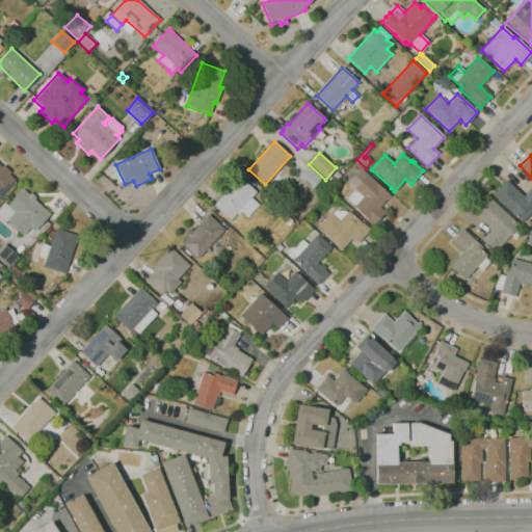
[(0,195),(0,166),(1,167),(3,165),(10,171),(8,174),(15,180),(0,195)]
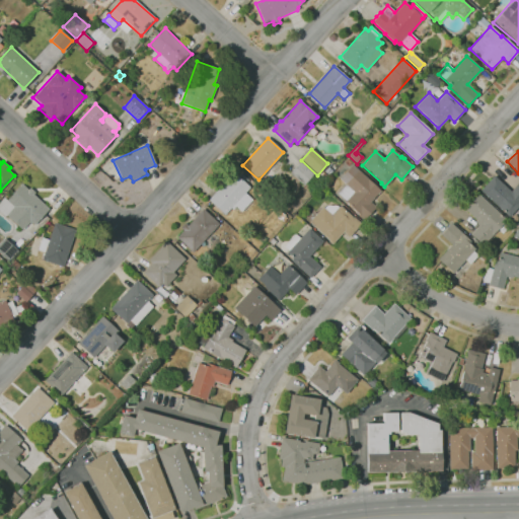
[(303,186),(290,173),(300,161),(314,173),(303,186)]
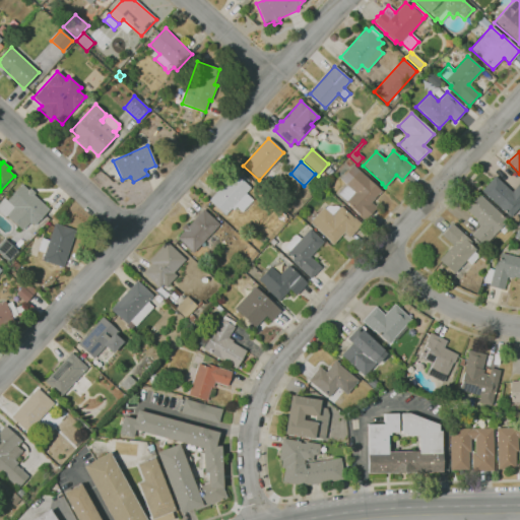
[(364,221),(344,203),(346,202),(338,194),(345,186),(339,180),(352,166),(381,191),(371,202),(375,206),(377,204),(378,205),(364,221)]
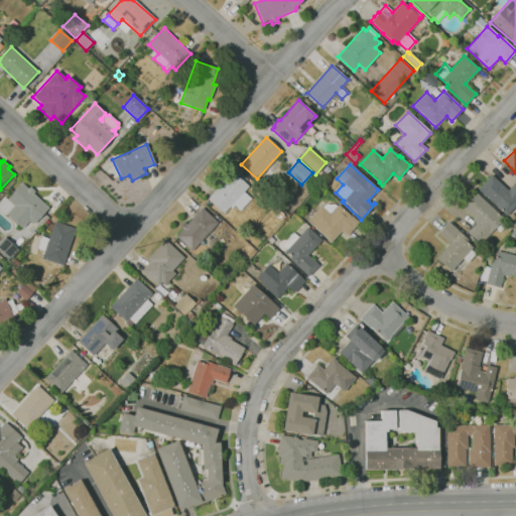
[(327,174),(323,170),(326,166),(331,170),(327,174)]
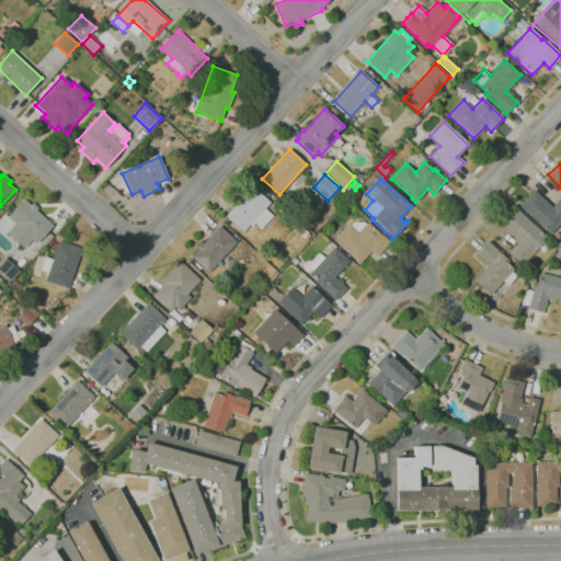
[(350,195),(344,191),(348,186),(354,191),(350,195)]
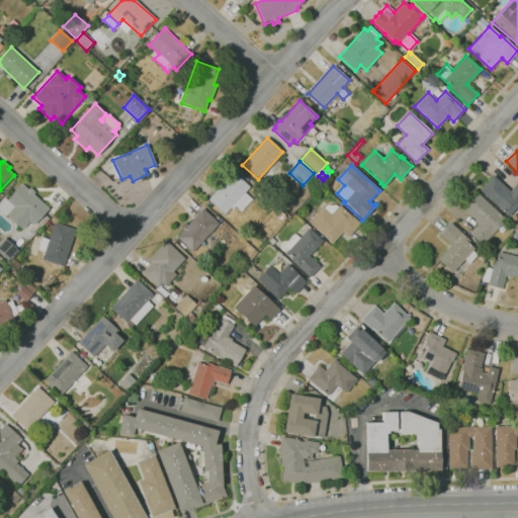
[(224,214),(207,199),(233,173),(249,187),(244,192),(252,199),(241,211),(235,205),(232,209),(230,208),(224,214)]
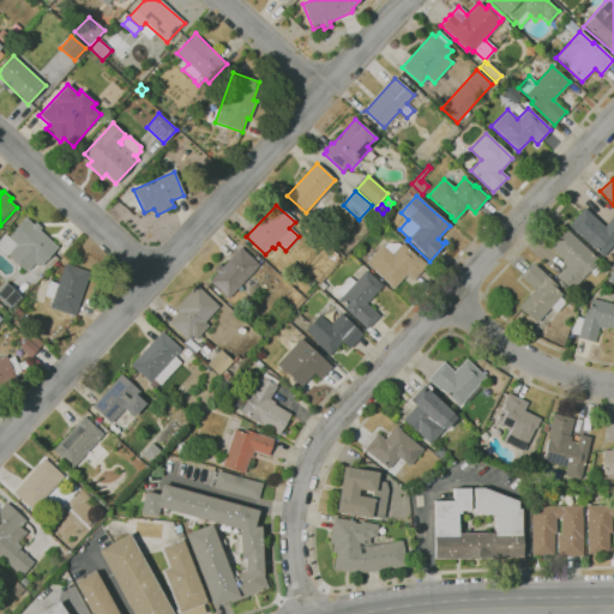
[(613,244),(601,258),(567,226),(584,208),(603,227),(613,215),(613,244)]
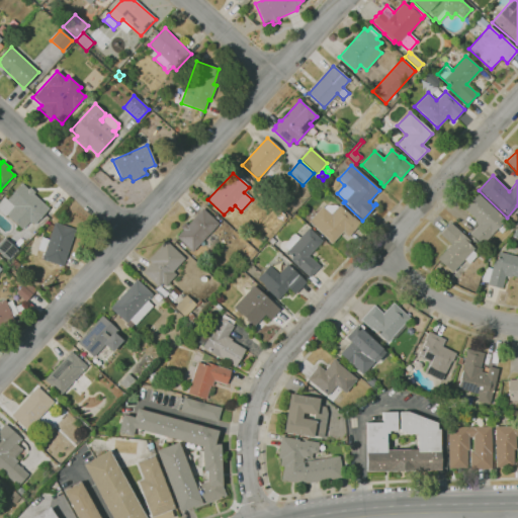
[(22,230),(6,214),(5,216),(0,210),(0,201),(4,197),(7,199),(21,183),(28,189),(29,187),(35,192),(33,194),(49,208),(33,225),(29,221),(22,230)]
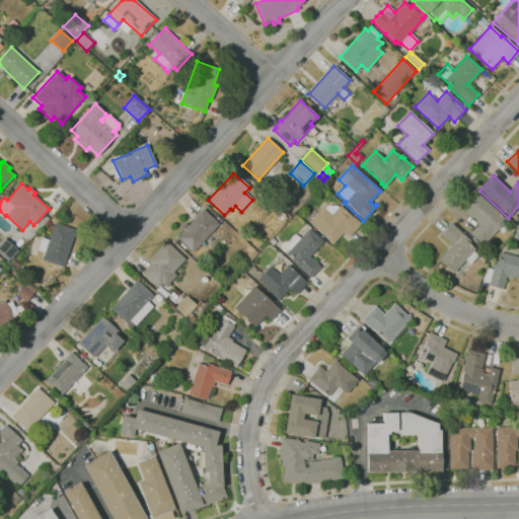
[(482,246),(470,234),(478,225),(474,221),(475,220),(463,209),(478,194),(506,221),(504,223),(509,227),(502,234),(498,230),(482,246)]
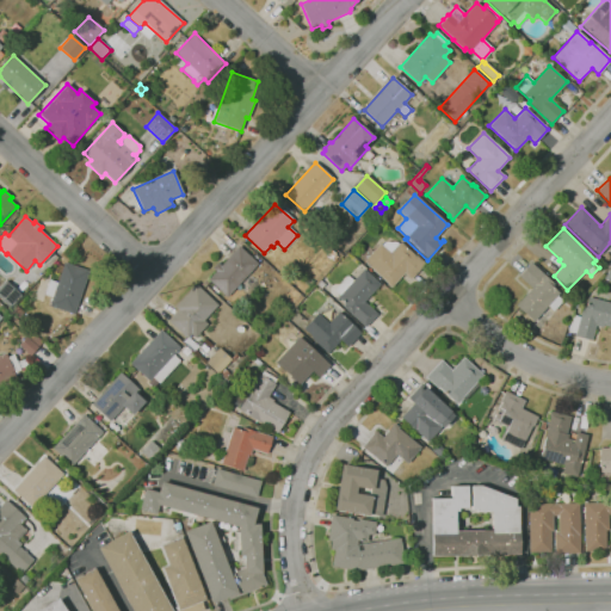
[(390,288),(386,284),(387,283),(364,261),(363,261),(380,244),(381,246),(384,242),(387,242),(389,242),(390,242),(393,242),(394,242),(396,242),(397,244),(399,245),(400,242),(415,257),(417,255),(425,264),(411,279),(403,273),(390,288)]
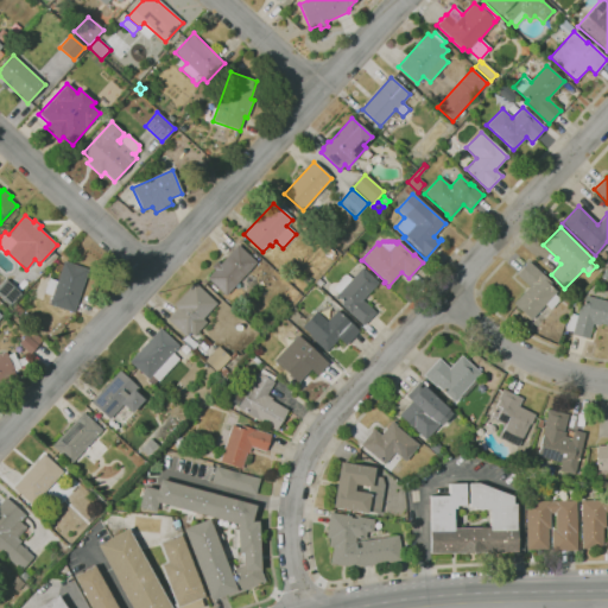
[(227,296),(207,278),(215,270),(211,267),(216,261),(220,265),(238,245),(257,263),(227,296)]
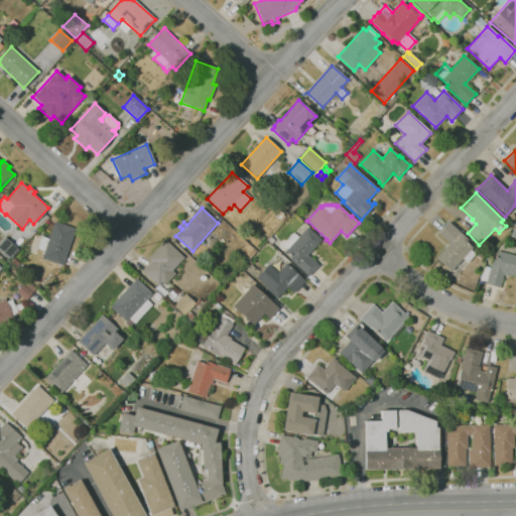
[(282,221),(280,219),(279,220),(274,216),(279,211),(284,215),(283,215),(285,217),(282,221)]
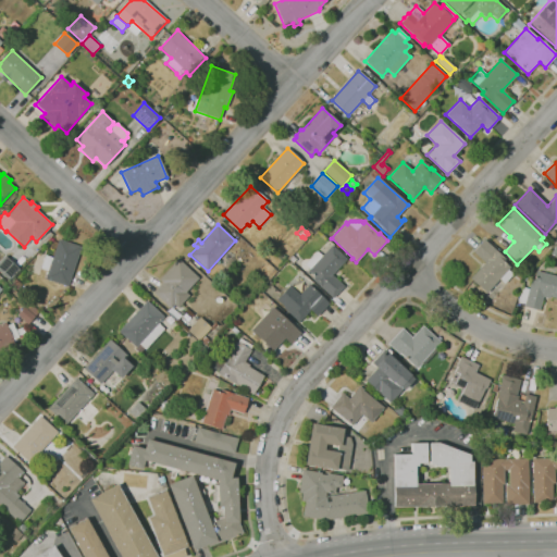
[(67,286),(45,279),(48,271),(40,269),(45,256),(52,258),(58,239),(81,247),(67,286)]
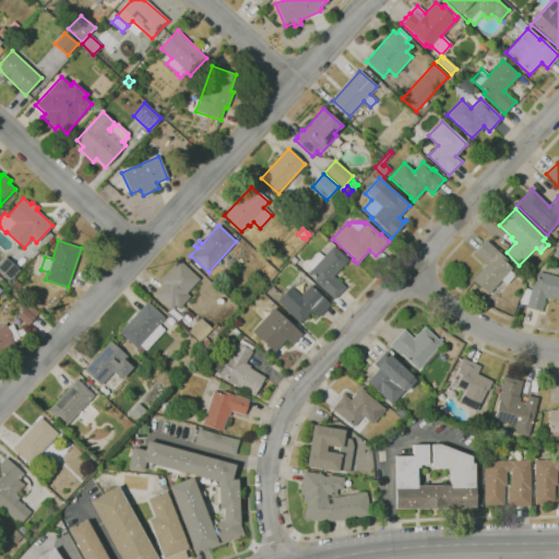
[(488,294),(472,280),(487,263),(475,252),(486,240),(498,250),(497,251),(507,260),(504,262),(511,269),(509,271),(514,275),(506,285),(500,281),(488,294)]
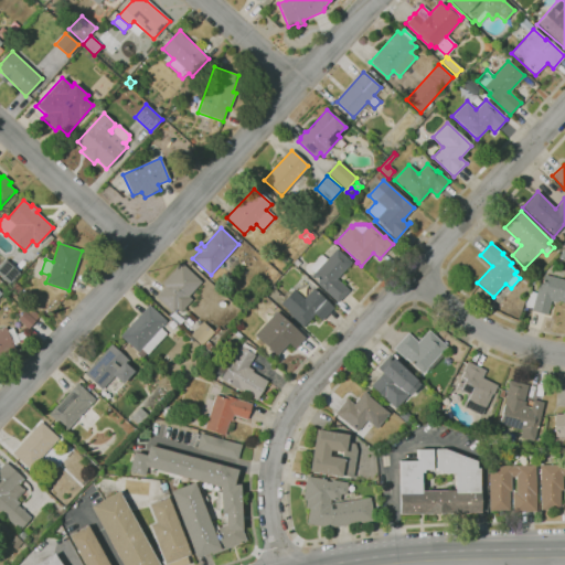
[(338,302),(326,291),(324,291),(317,284),(318,281),(318,280),(317,283),(315,280),(316,279),(311,275),(313,273),(309,268),(321,254),(327,259),(337,248),(351,263),(337,279),(338,280),(338,279),(349,290),(338,302)]
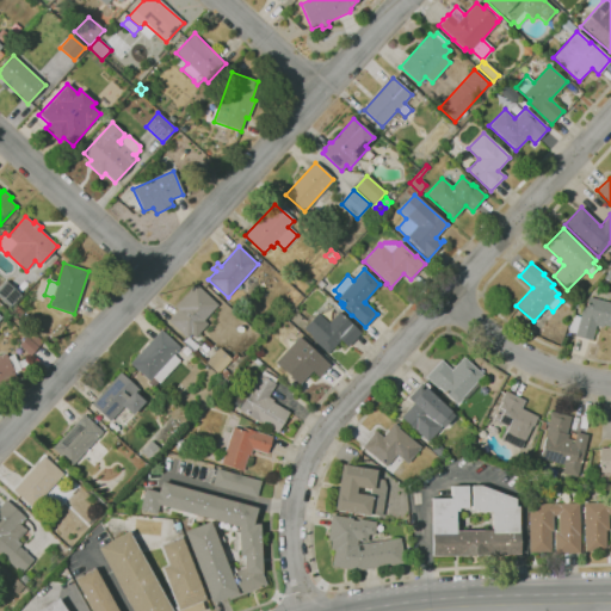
[(309,288),(302,281),(307,276),(314,282),(309,288)]
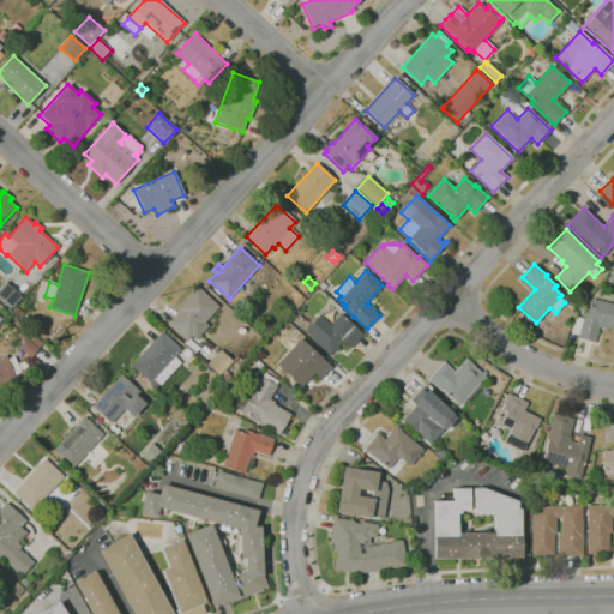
[(10,309),(0,301),(0,287),(5,282),(22,296),(10,309)]
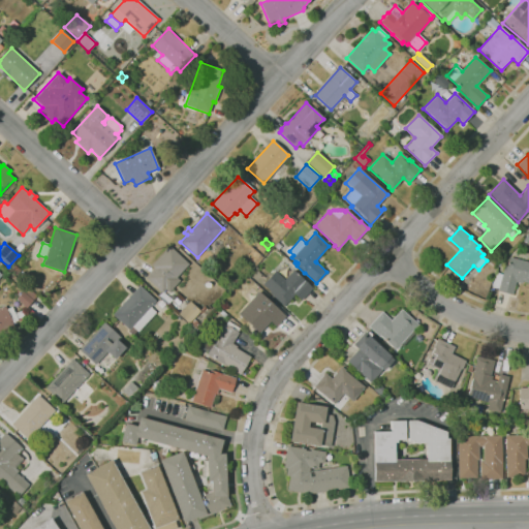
[(162,292),(146,278),(154,269),(151,266),(169,246),(189,263),(177,277),(180,280),(168,292),(165,289),(162,292)]
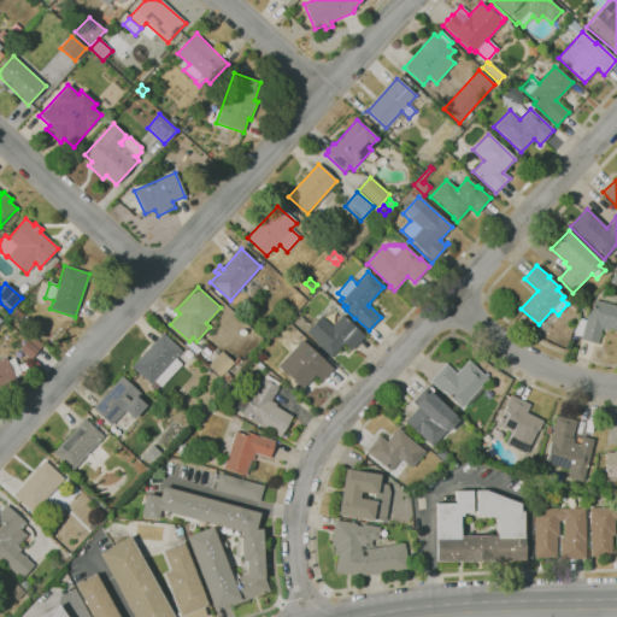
[(597,345),(580,340),(581,336),(573,334),(577,318),(585,319),(588,309),(591,310),(593,300),(616,306),(616,330),(609,329),(607,331),(601,329),(597,345)]
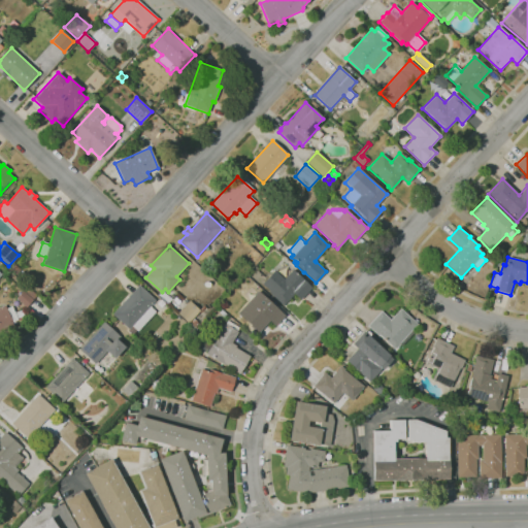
[(493,266),(488,262),(492,258),(497,262),(493,266)]
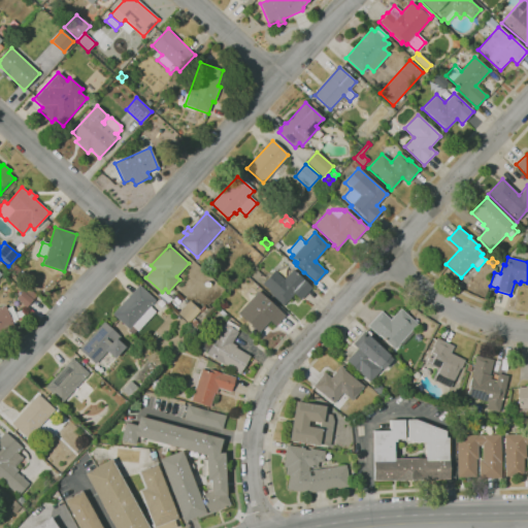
[(17,274),(9,269),(13,264),(21,269),(17,274)]
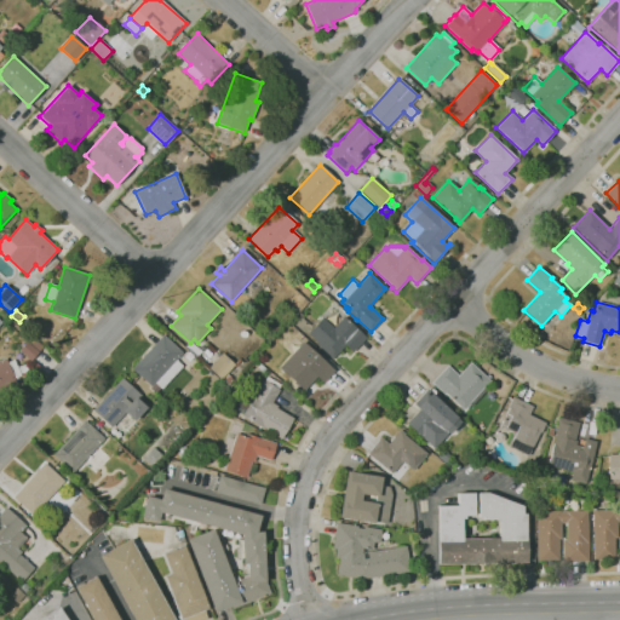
[(332,360),(315,343),(315,342),(306,333),(321,317),(333,328),(343,317),(366,338),(351,352),(344,346),(332,360)]
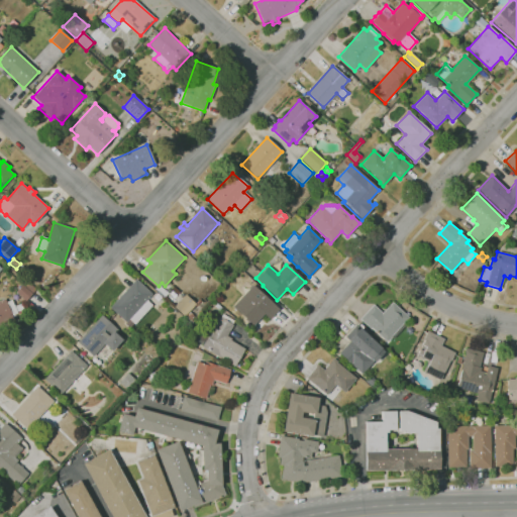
[(129,328),(124,324),(125,323),(109,307),(136,280),(151,295),(146,300),(152,306),(134,325),(133,324),(129,328)]
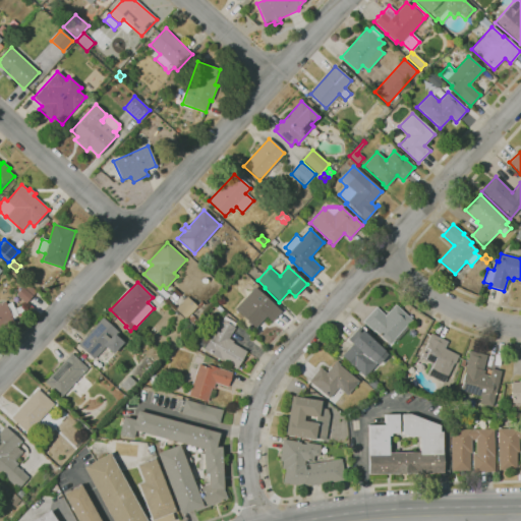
[(25,303),(15,294),(22,286),(33,296),(25,303)]
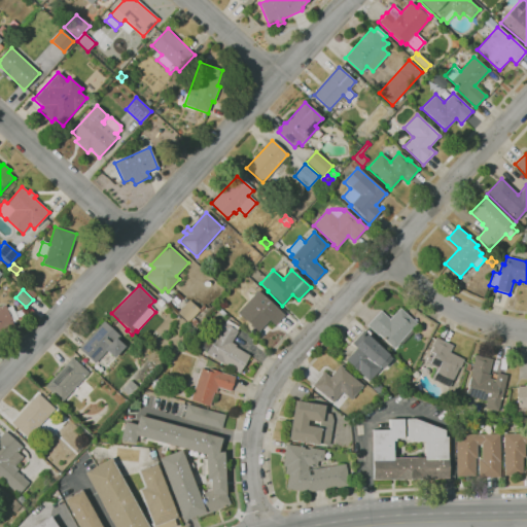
[(258,334),(236,313),(256,289),(285,315),(275,327),(269,322),(258,334)]
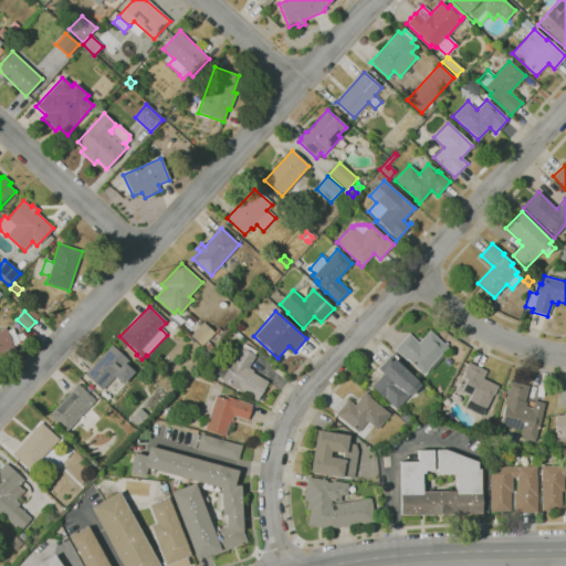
[(201,347),(189,336),(203,323),(215,334),(201,347)]
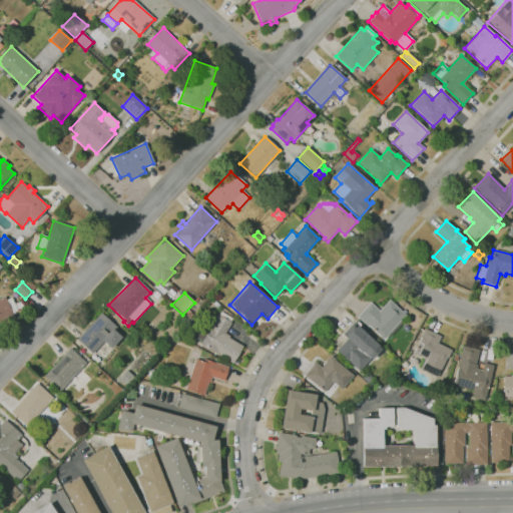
[(0,323),(0,298),(4,297),(5,301),(11,298),(17,311),(12,313),(14,317),(0,323)]
